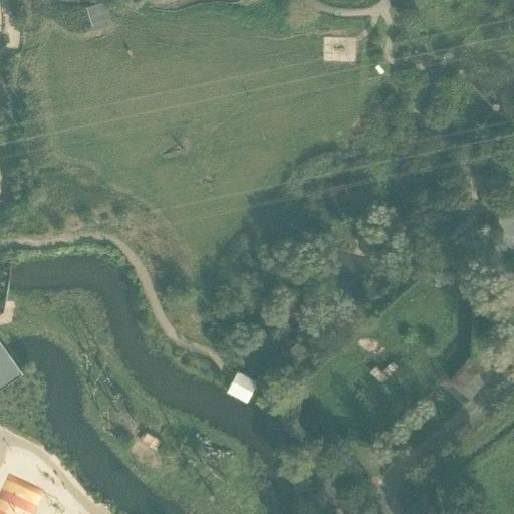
[(438,272),(431,272),(436,289),(453,285),(450,272),(438,272)]
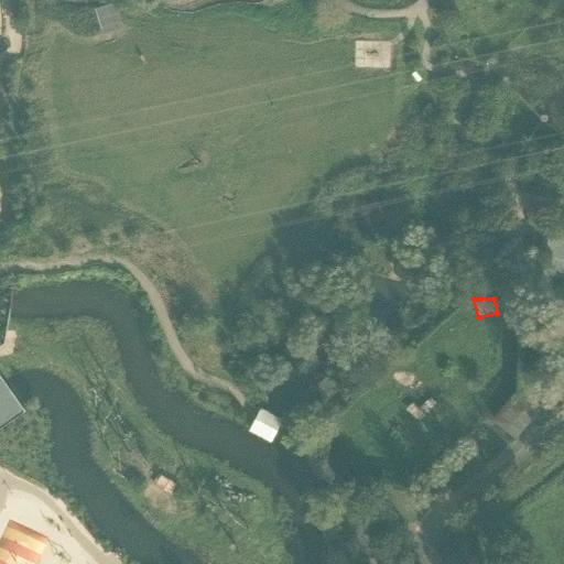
[(0,430),(23,413),(0,379),(0,430)]
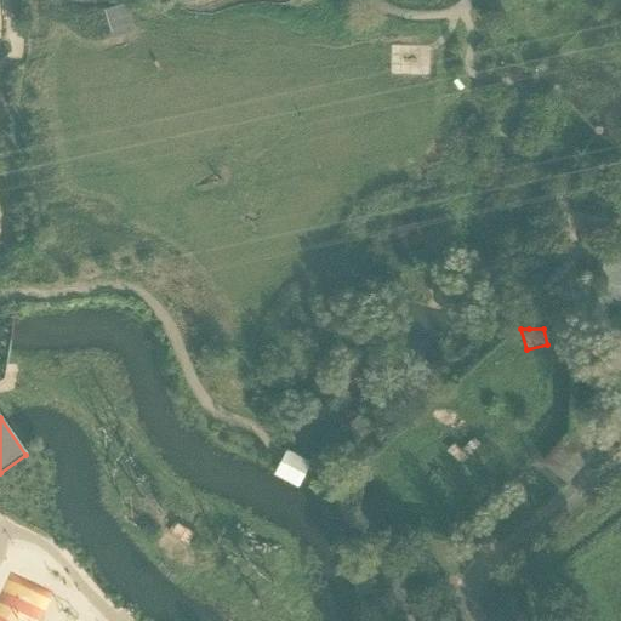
[(365,426),(358,417),(341,431),(348,439),(365,426)]
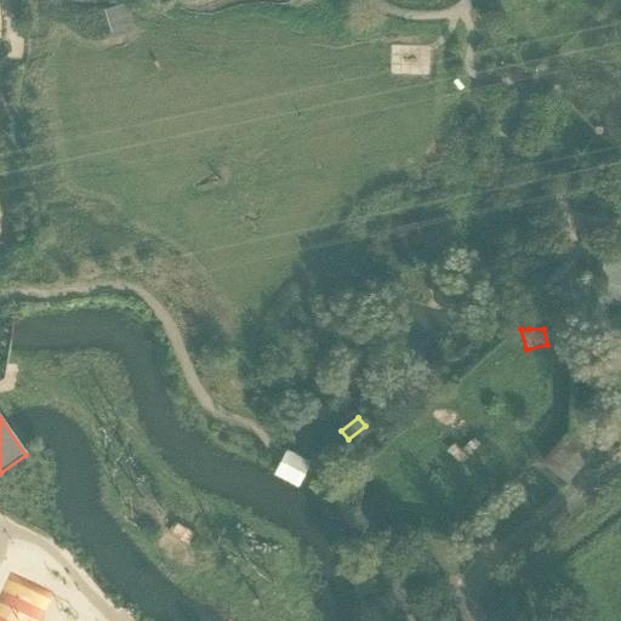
[(596,450),(574,431),(543,465),(564,484),(596,450)]
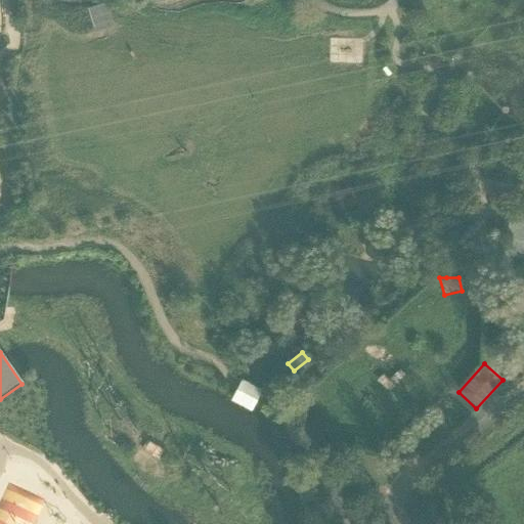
[(235,387),(229,400),(250,411),(257,398),(260,392),(261,390),(259,389),(244,381),(242,380),(241,379),(238,382),(235,387)]
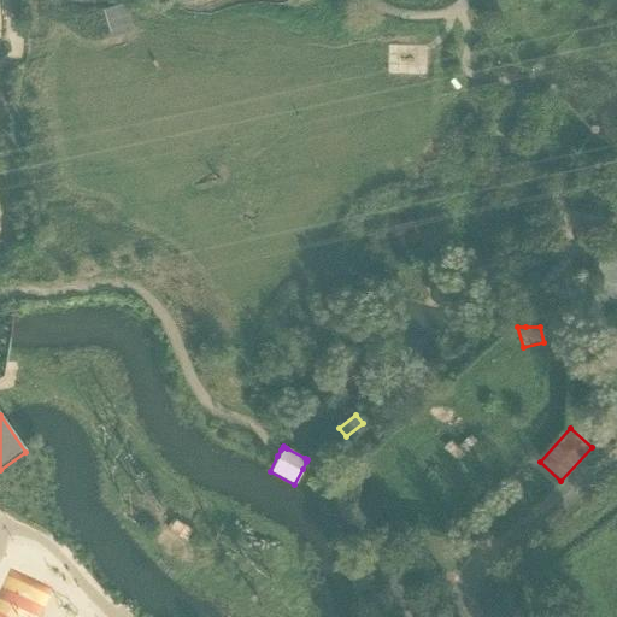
[(0,616),(37,616),(52,587),(9,569),(0,587),(0,616)]
